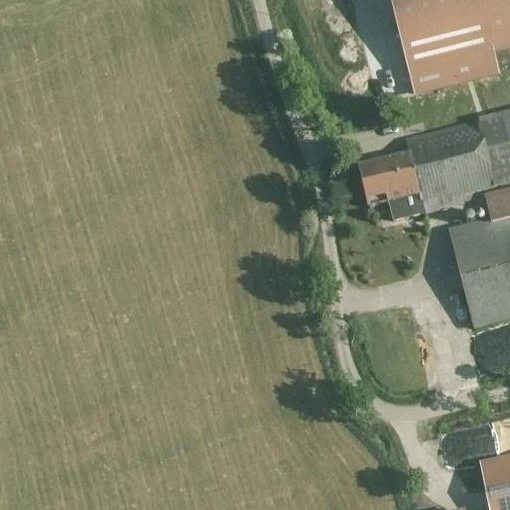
[(509,0),(390,0),(416,102),(505,80),(499,57),(509,54),(509,0)]
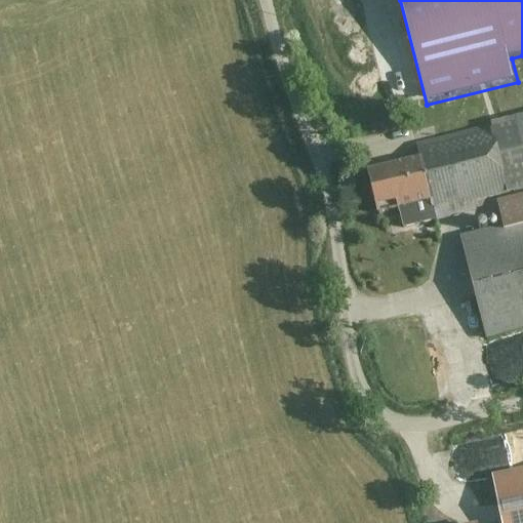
[(375,163),(387,208),(442,196),(446,206),(522,188),(522,112),(495,118),(496,123),(424,139),(427,152),(375,163)]
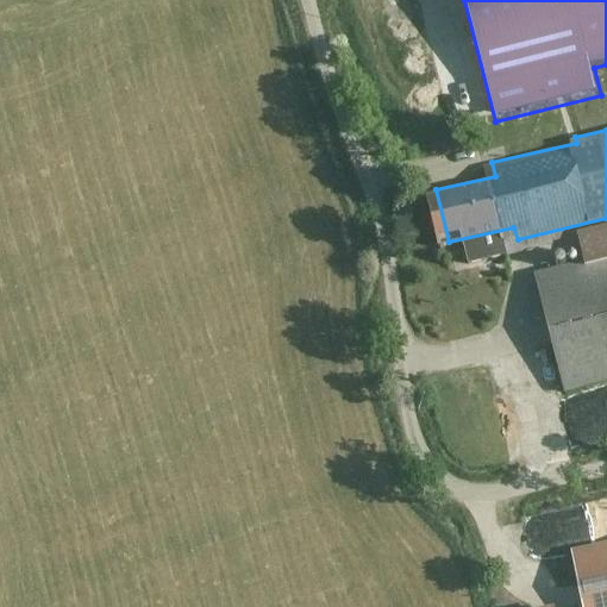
[(606,254),(540,270),(565,387),(606,377),(606,254)]
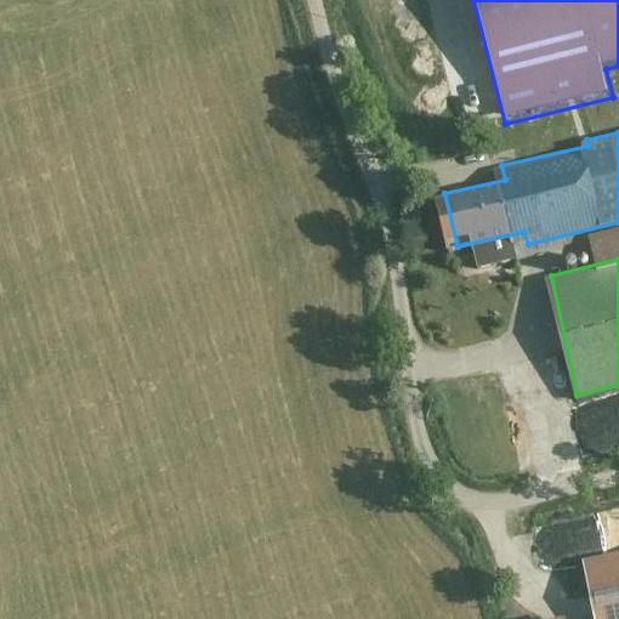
[(618,561),(588,568),(598,618),(618,618),(618,561)]
